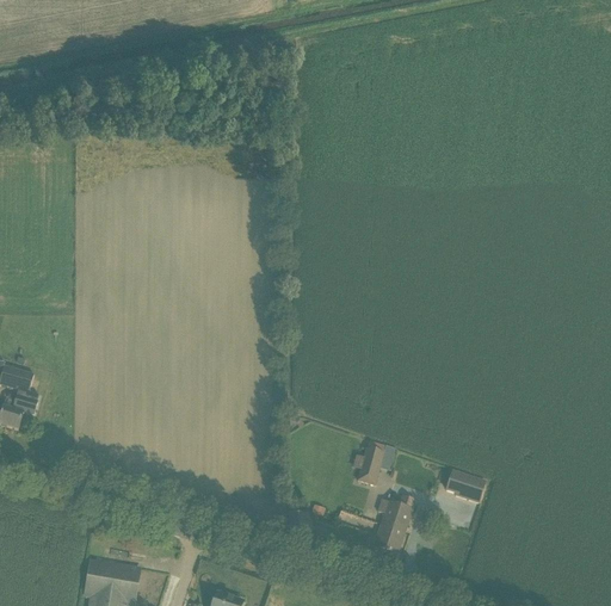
[(4,364),(0,376),(0,382),(18,388),(18,387),(29,390),(34,372),(4,364)]
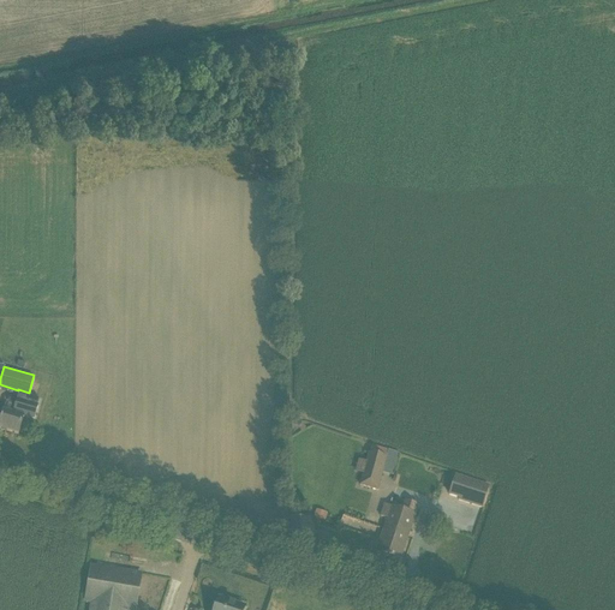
[(3,408),(0,417),(0,425),(18,430),(23,414),(23,413),(23,412),(34,416),(39,401),(37,401),(39,396),(39,395),(29,393),(18,389),(18,390),(12,411),(3,408)]
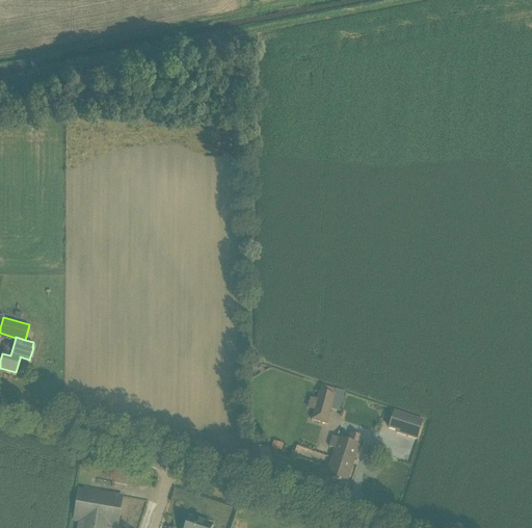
[(311,418),(327,422),(335,393),(318,389),(317,396),(310,395),(307,405),(314,407),(311,418)]
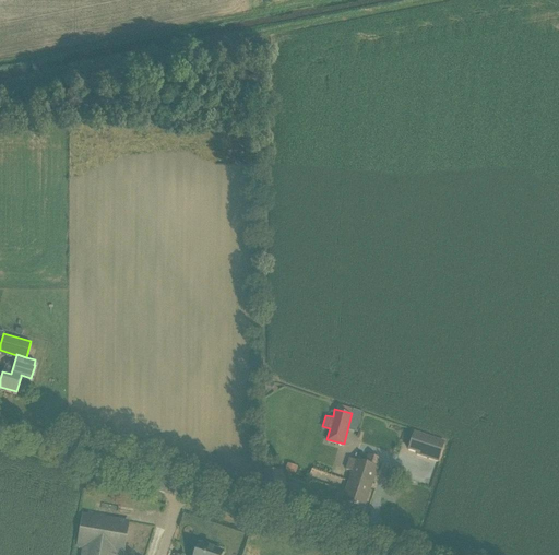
[(416,451),(438,459),(444,439),(414,429),(407,447),(417,450),(416,451)]
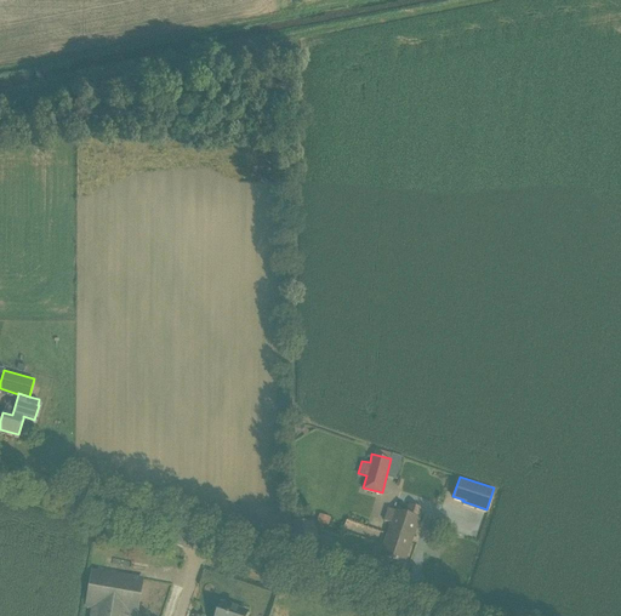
[(387,531),(411,540),(422,507),(409,502),(405,512),(388,506),(383,518),(391,520),(387,531)]
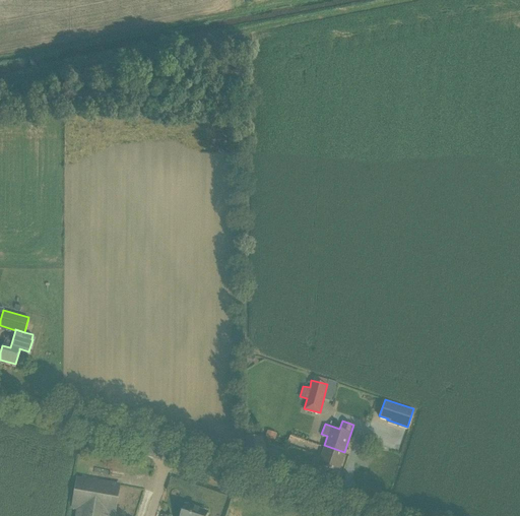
[(267,428),(265,435),(274,438),(276,431),(267,428)]
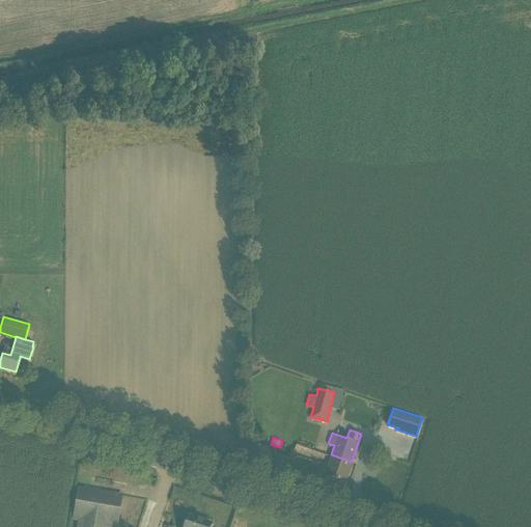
[(318,472),(344,481),(352,462),(331,454),(328,464),(322,462),(318,472)]
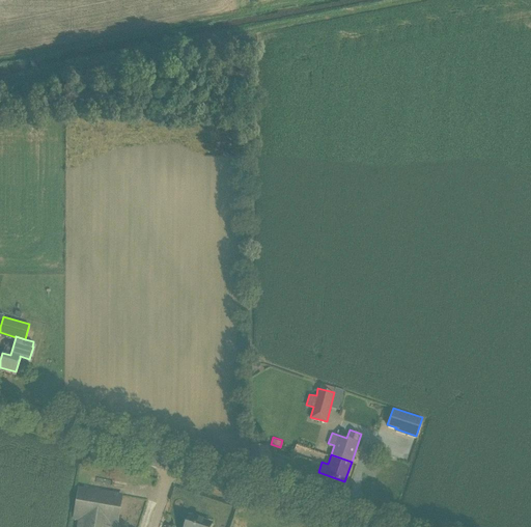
[(78,518),(76,526),(114,526),(115,524),(120,492),(79,486),(78,496),(74,518),(78,518)]
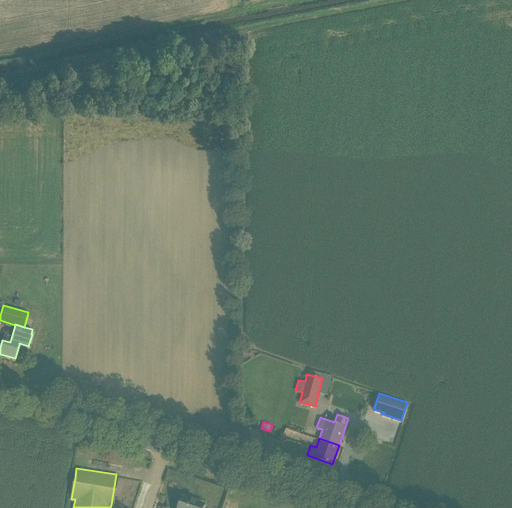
[(178,504),(176,507),(201,507),(203,503),(181,496),(180,497),(179,497),(177,504),(178,504)]
